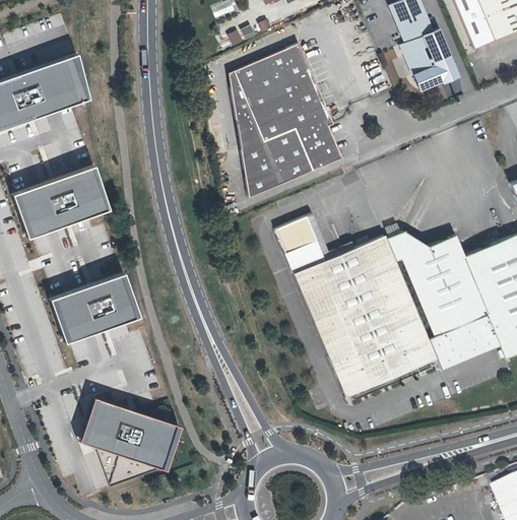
[(399,44),(412,76),(416,74),(423,89),(425,93),(445,84),(447,84),(464,78),(444,28),(438,30),(425,0),(401,0),(389,5),(404,42),(399,44)]
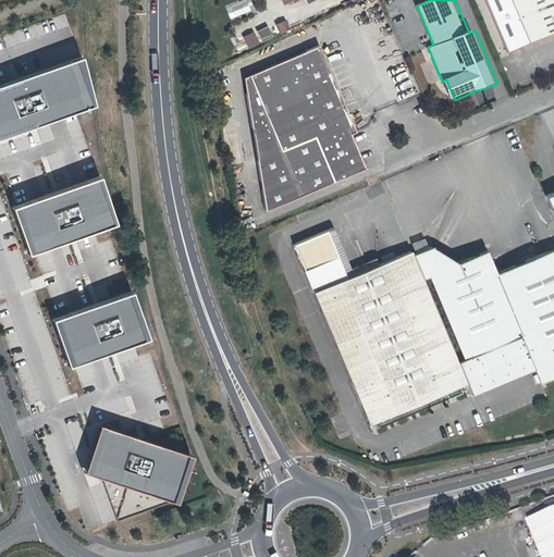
[(553,0),(484,0),(505,48),(553,27),(553,0)]
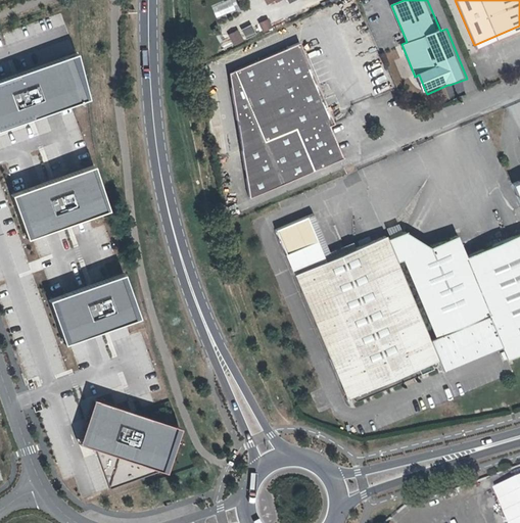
[(257,18),(242,26),(248,40),(264,33),(257,18)]
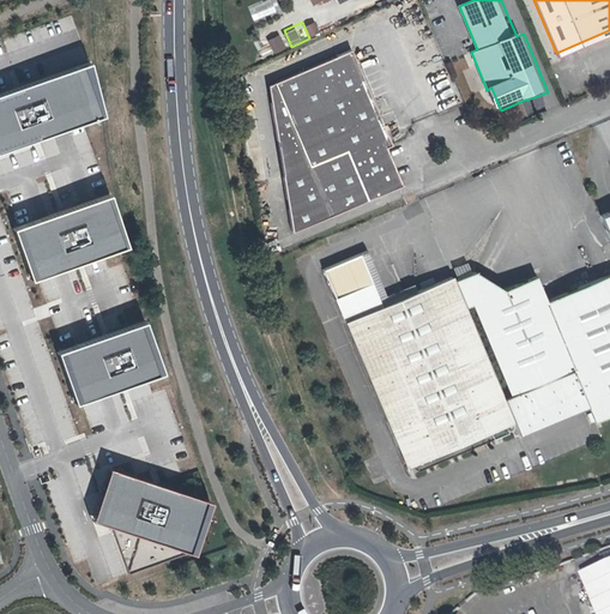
[(307,24),(309,36),(321,34),(319,22),(307,24)]
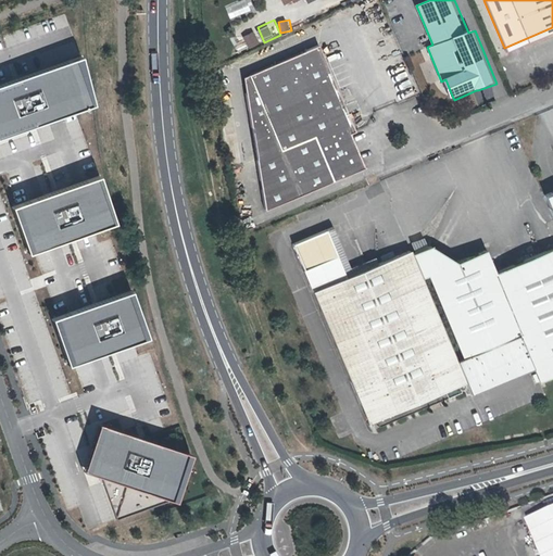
[(251,48),(262,42),(255,30),(246,35),(251,48)]
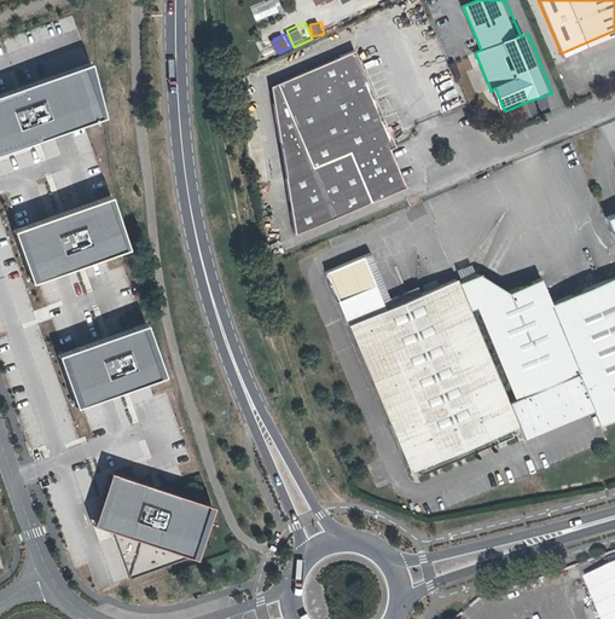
[(394,149),(400,145),(395,134),(360,48),(277,86),(300,232),(411,186),(394,149)]
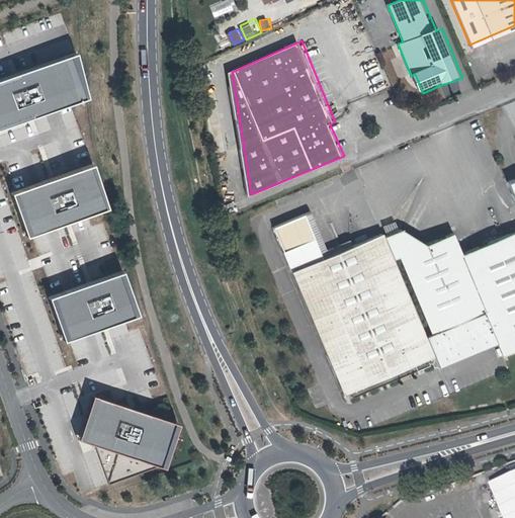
[(77,54),(0,79),(0,130),(92,100),(77,54)]
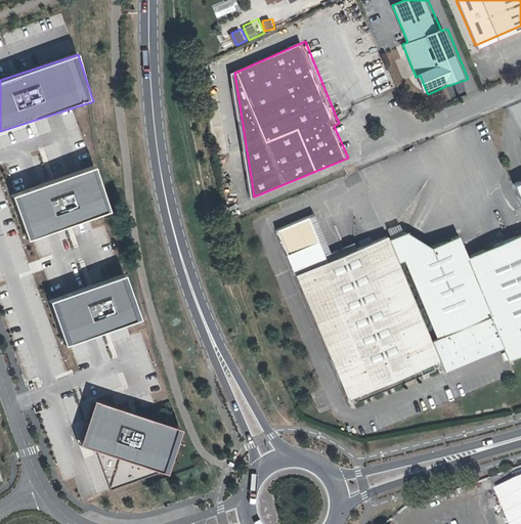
[(113,208),(98,167),(17,194),(32,235),(113,208)]
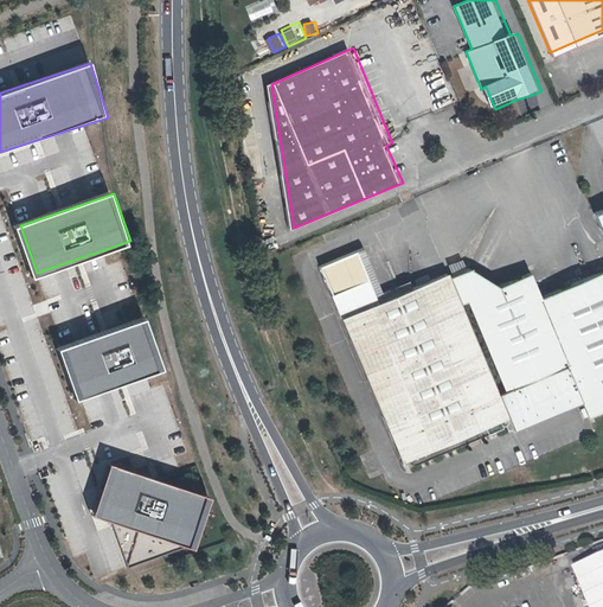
[(602,206),(592,211),(602,234),(602,206)]
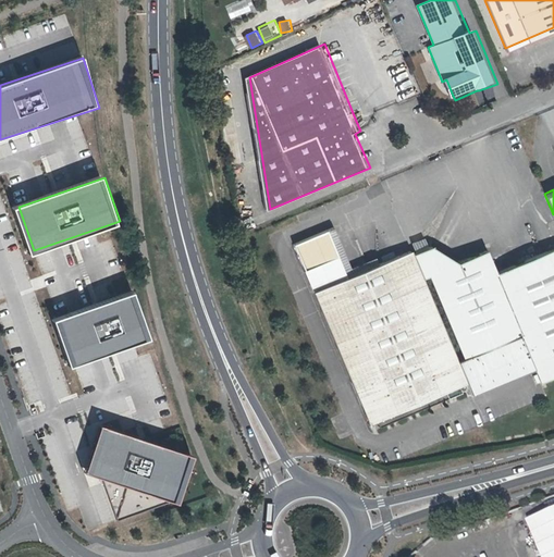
[(347,280),(379,265),(376,260),(352,270),(334,230),(327,232),(339,259),(347,280)]
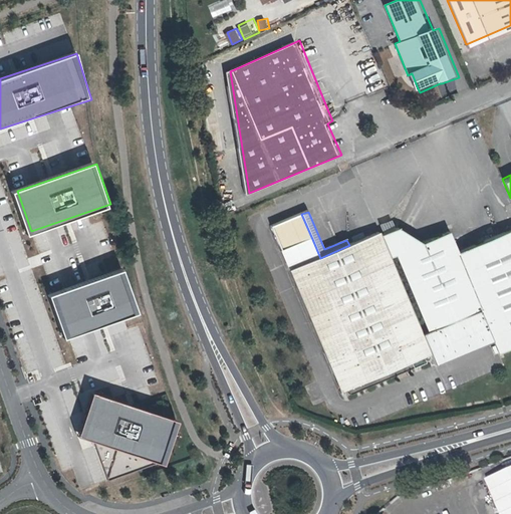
[(312,239),(301,214),(271,227),(282,252),(312,239)]
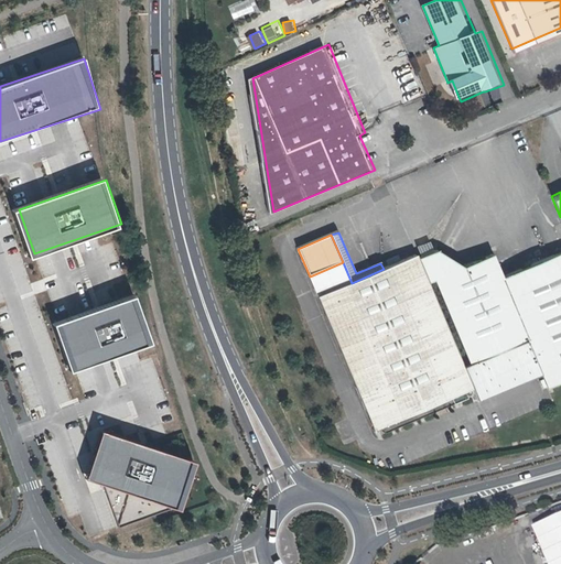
[(492,255),(463,267),(437,250),(418,258),(472,387),(475,386),(479,399),(541,372),(548,387),(560,381),(560,248),(502,277),(492,255)]
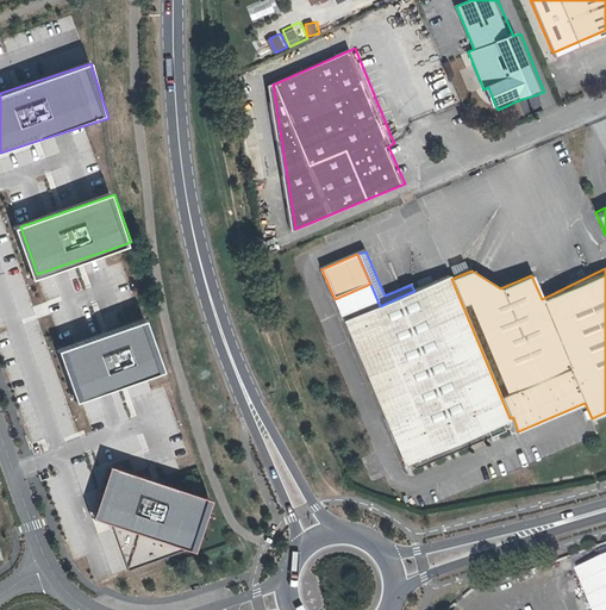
[(510,418),(451,279),(450,275),(414,291),(380,306),(345,321),(398,447),(407,442),(416,461),(418,468),(508,430),(504,421),(507,419),(510,418)]
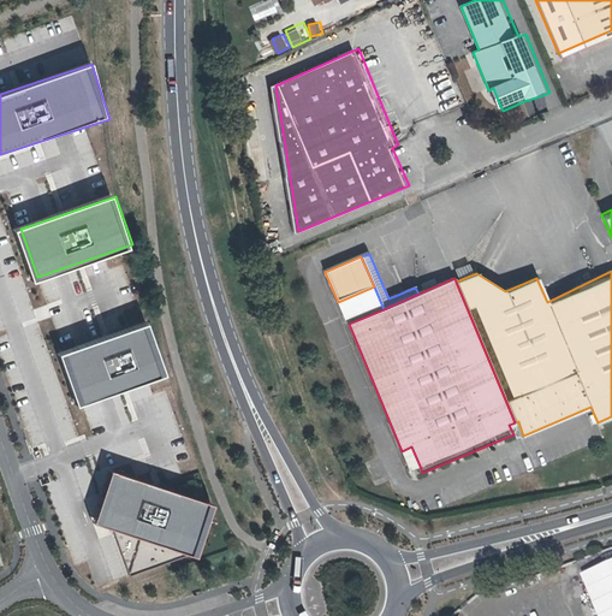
[(374,286),(338,302),(349,324),(384,309),(374,286)]
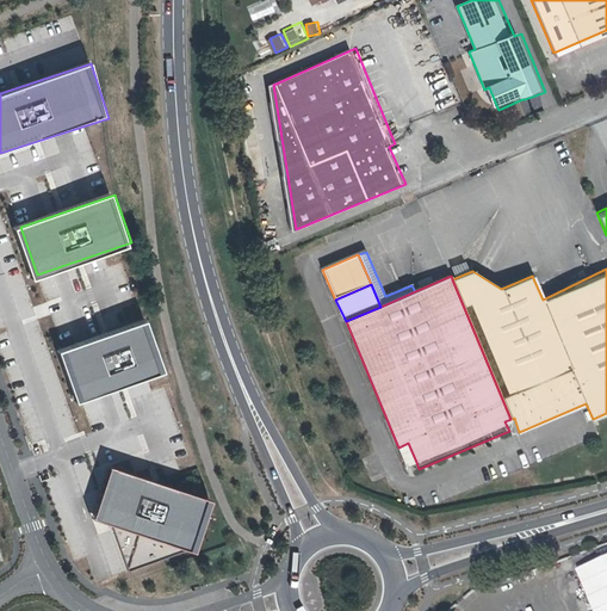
[(149,320),(63,351),(81,399),(166,368),(149,320)]
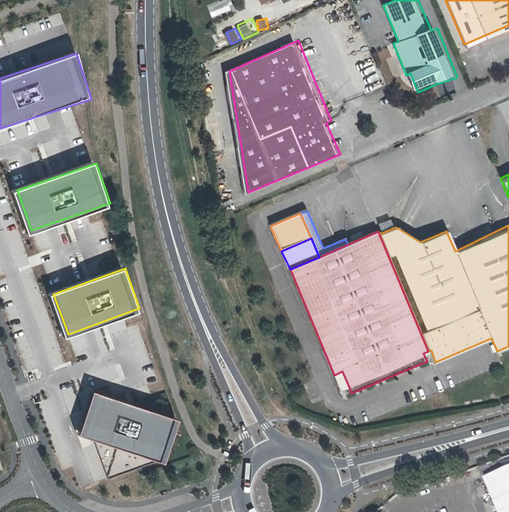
[(431,364),(435,362),(431,350),(428,351),(426,352),(431,364)]
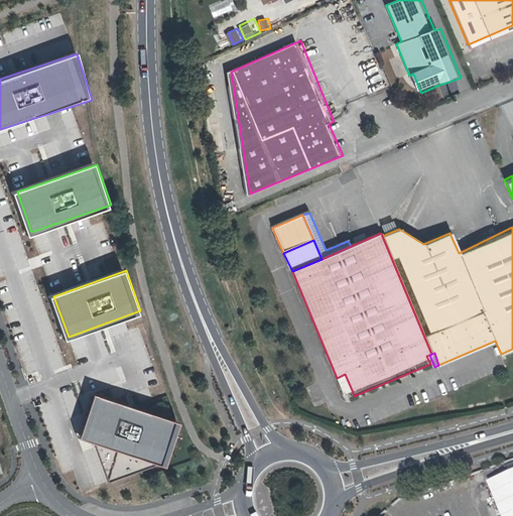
[(345,374),(337,378),(344,393),(352,390),(345,374)]
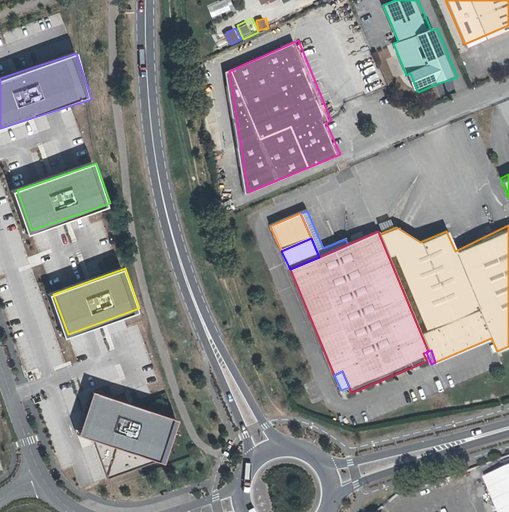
[(130,409),(132,404),(99,393),(84,436),(98,441),(112,480),(162,462),(176,419),(137,406),(135,411),(130,409)]
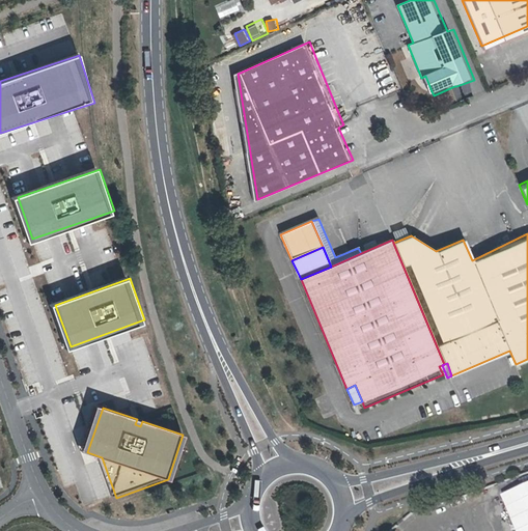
[(527,483),(505,494),(520,530),(527,530),(527,483)]
